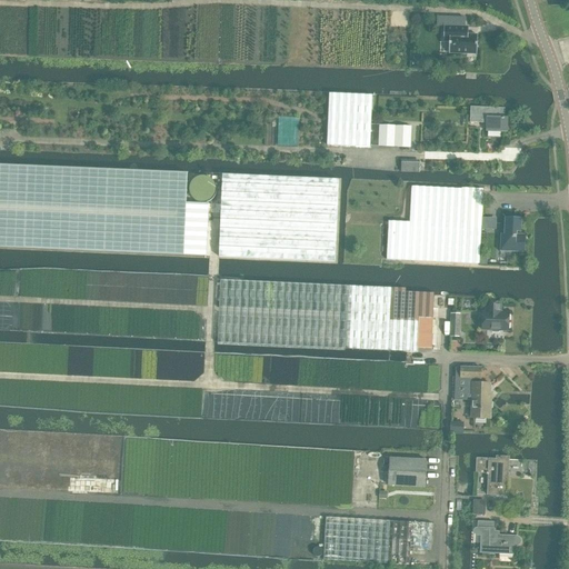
[(437,18),(437,28),(443,28),(443,41),(449,41),(449,53),(477,55),(477,36),(468,35),(468,28),(468,27),(465,27),(465,18),(437,18)]
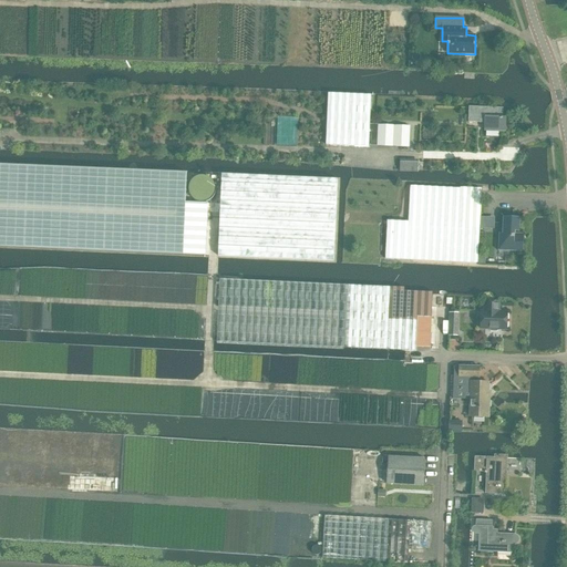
[(372,96),(329,94),(326,145),(369,147),(370,133),(371,124),(372,96)]
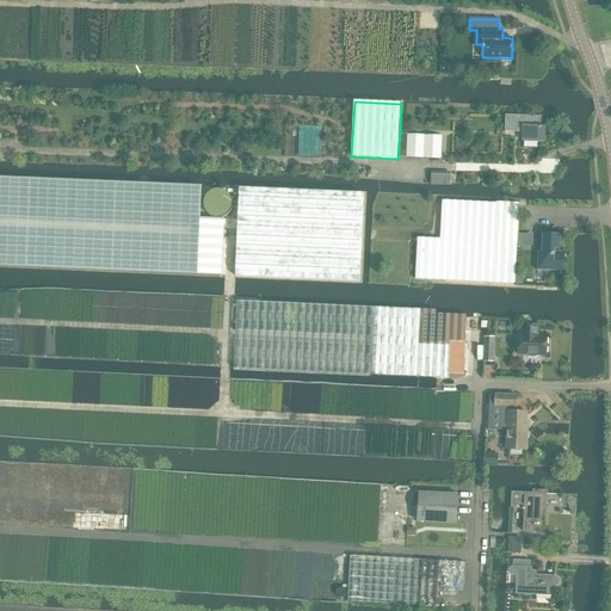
[(505,131),(522,133),(522,142),(544,142),(544,127),(542,127),(542,117),(505,116),(505,131)]
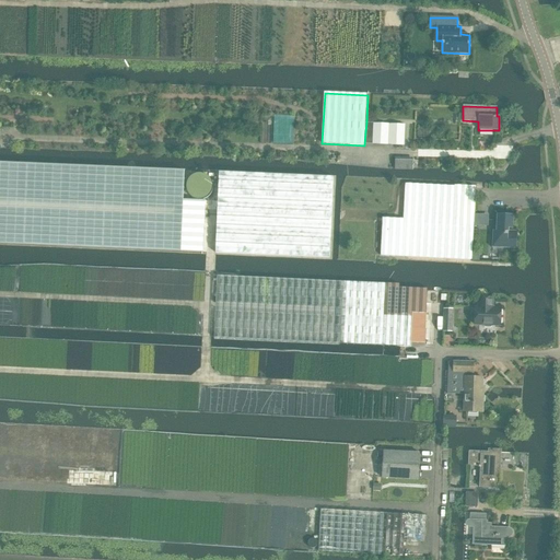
[(373,124),(366,123),(365,131),(366,131),(366,143),(404,146),(405,125),(373,124)]
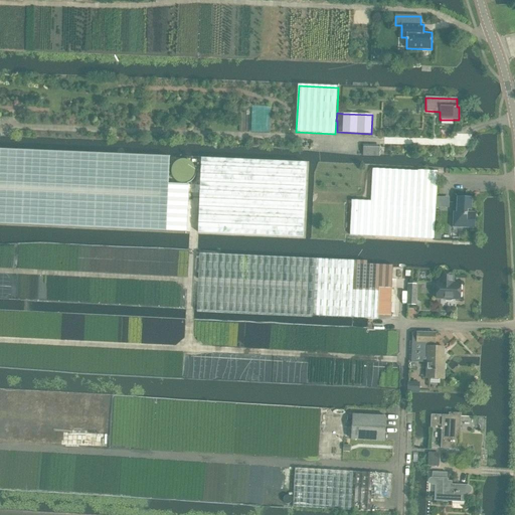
[(0,149),(0,223),(186,232),(188,184),(168,184),(169,157),(0,149)]
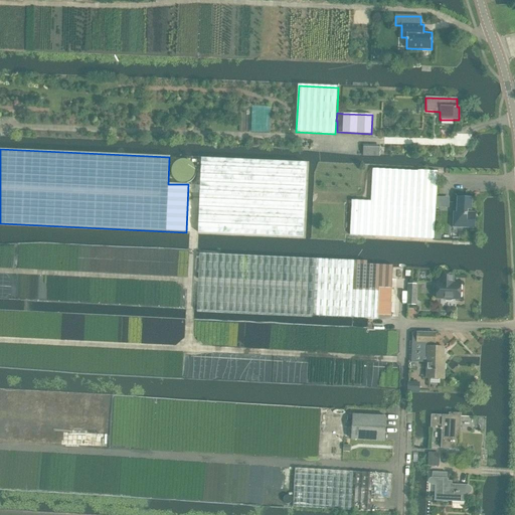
[(188,183),(189,182),(190,182),(191,181),(192,180),(193,179),(194,178),(194,177),(195,176),(195,175),(195,174),(196,173),(196,172),(196,171),(196,170),(195,169),(195,168),(195,167),(194,166),(194,165),(193,164),(193,163),(192,162),(191,162),(190,161),(189,160),(188,160),(187,160),(185,159),(184,159),(182,159),(181,159),(180,160),(179,160),(177,161),(176,161),(175,162),(175,163),(174,164),(173,165),(172,166),(172,167),(172,168),(171,169),(171,171),(171,172),(171,173),(171,174),(172,175),(172,176),(172,177),(173,178),(174,179),(175,180),(176,181),(177,181),(178,182),(179,182),(180,183),(181,183),(182,183),(183,183),(184,183),(185,183),(186,183),(187,183),(188,183)]
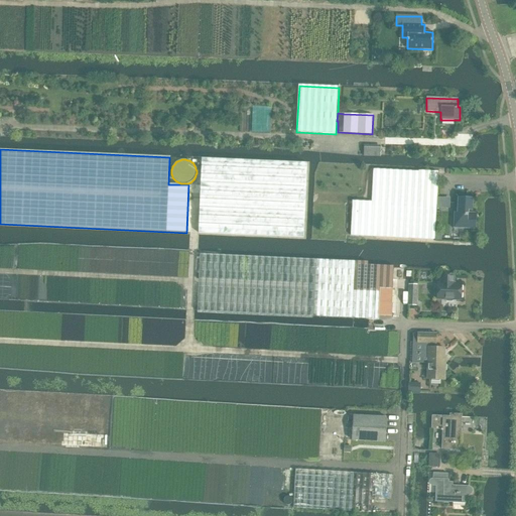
[(199,232),(223,233),(303,237),(307,164),(202,159),(199,232)]
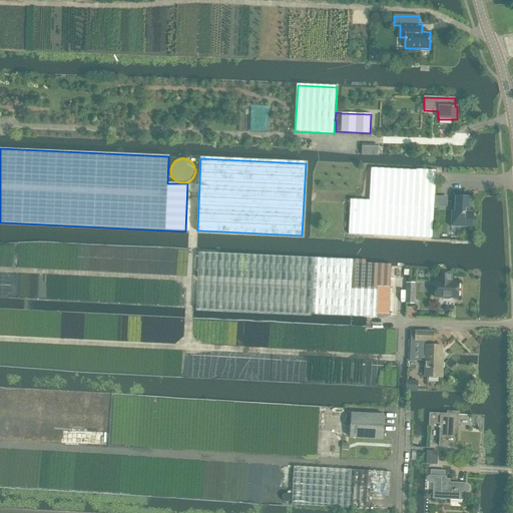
[(413,170),(371,168),(370,200),(350,199),(348,234),(431,238),(433,207),(434,207),(434,201),(422,201),(423,170),(413,170)]
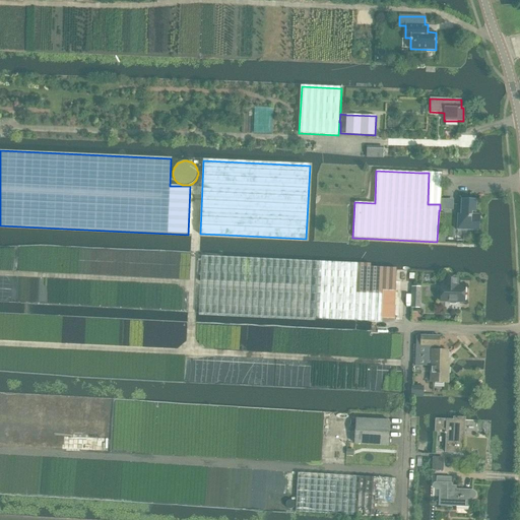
[(442,174),(429,173),(428,204),(440,204),(442,174)]
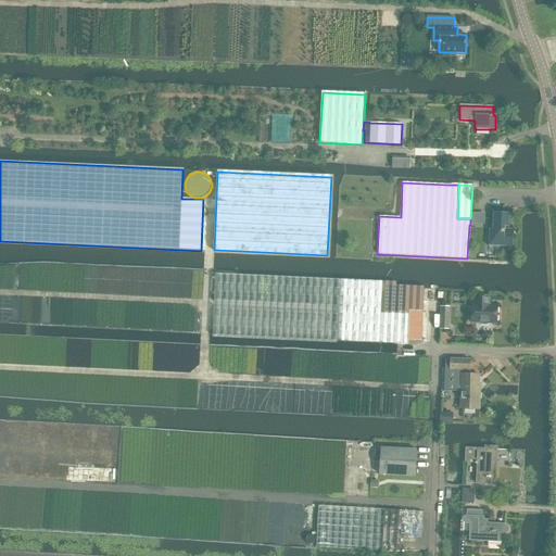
[(491,230),(490,241),(490,245),(512,247),(513,231),(504,230),(505,227),(509,227),(509,214),(502,213),(502,215),(494,215),(493,231),(491,230)]
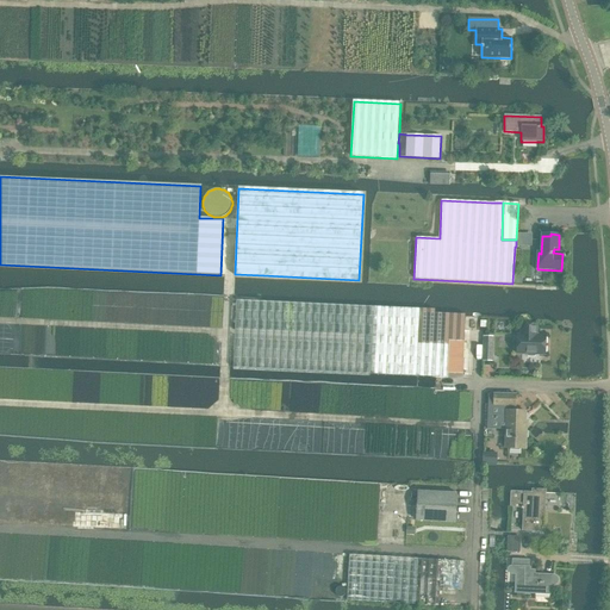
[(235,322),(232,366),(254,367),(325,371),(396,374),(446,377),(446,373),(462,373),(464,340),(465,313),(434,312),(434,309),(385,306),(337,304),(287,302),(236,298),(235,322)]
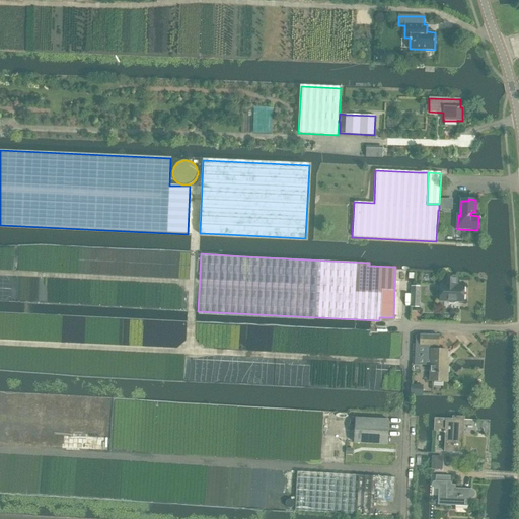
[(457,285),(456,283),(456,276),(443,275),(443,284),(440,284),(439,300),(447,300),(447,301),(448,302),(454,303),(455,301),(455,300),(463,300),(464,285),(457,285)]
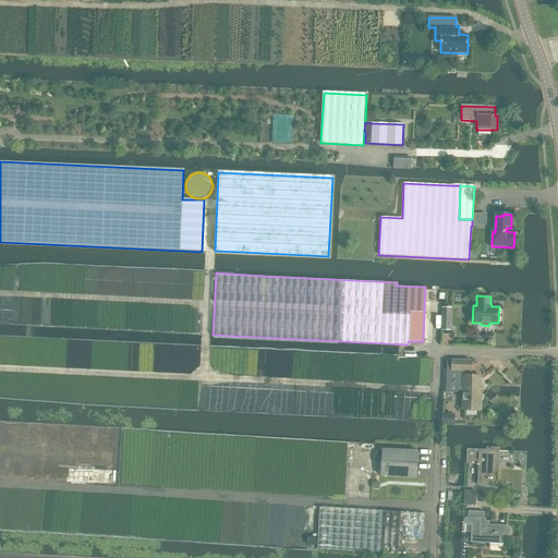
[(461,392),(461,410),(480,410),(480,391),(477,391),(477,386),(478,386),(478,376),(463,375),(463,371),(471,371),(471,360),(450,359),(450,361),(446,361),(445,392),(461,392)]
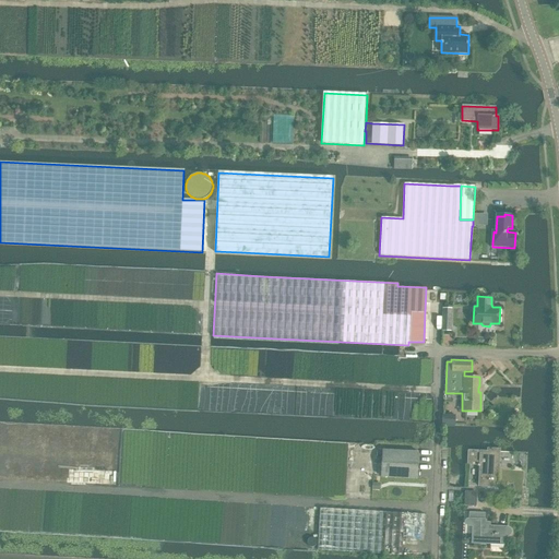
[(442,414),(441,424),(454,425),(455,415),(442,414)]
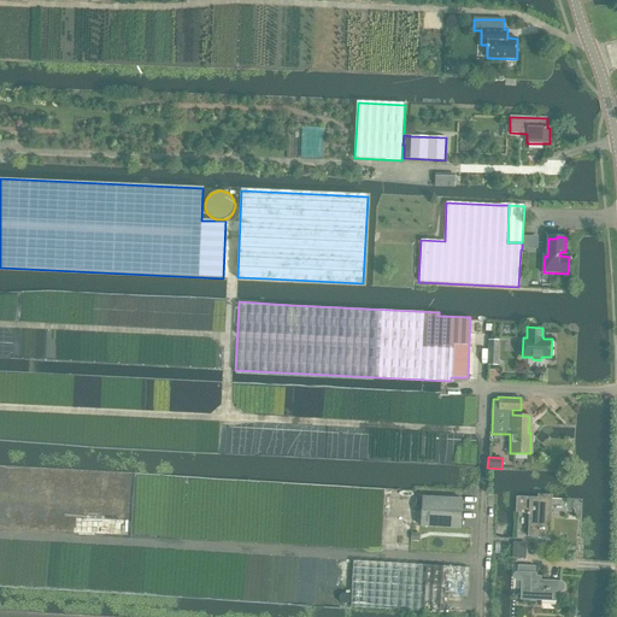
[(551,507),(551,499),(552,495),(538,494),(538,506),(530,506),(530,498),(516,497),(516,512),(527,512),(527,515),(529,515),(528,536),(546,538),(547,507),(551,507)]
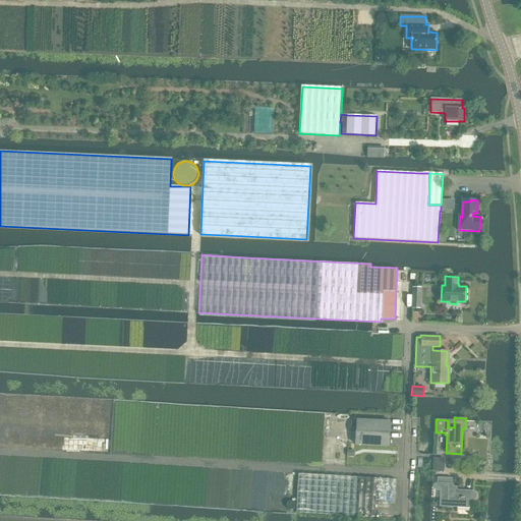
[(388,446),(389,421),(356,419),(355,444),(388,446)]
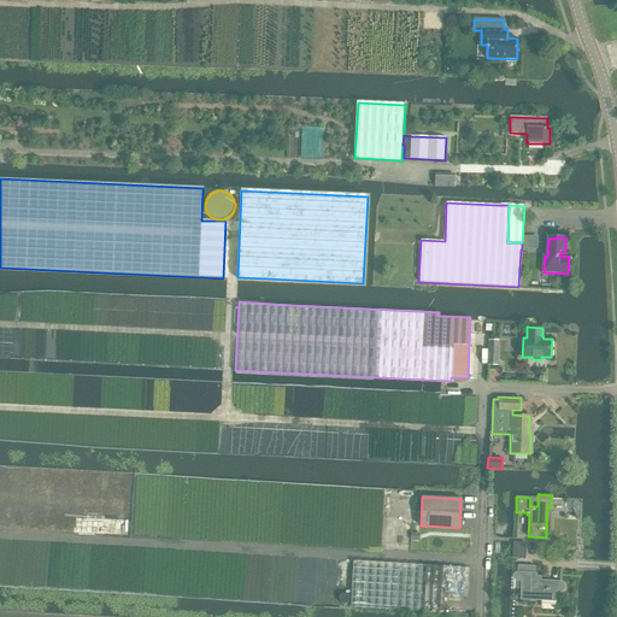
[(526,559),(526,542),(513,542),(513,558),(526,559)]
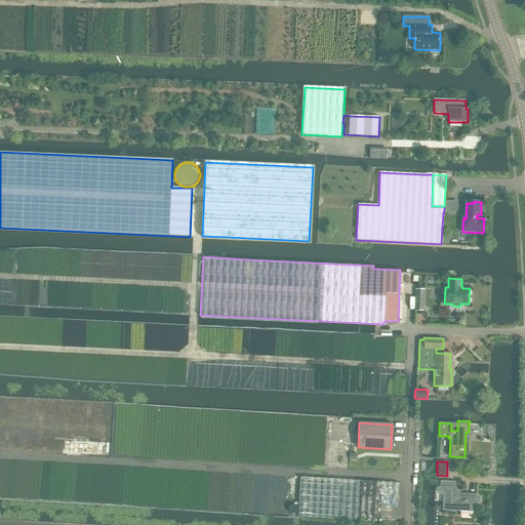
[(300,477),(298,517),(321,518),(358,520),(376,521),(377,507),(398,508),(399,483),(379,482),(360,481),(300,477)]
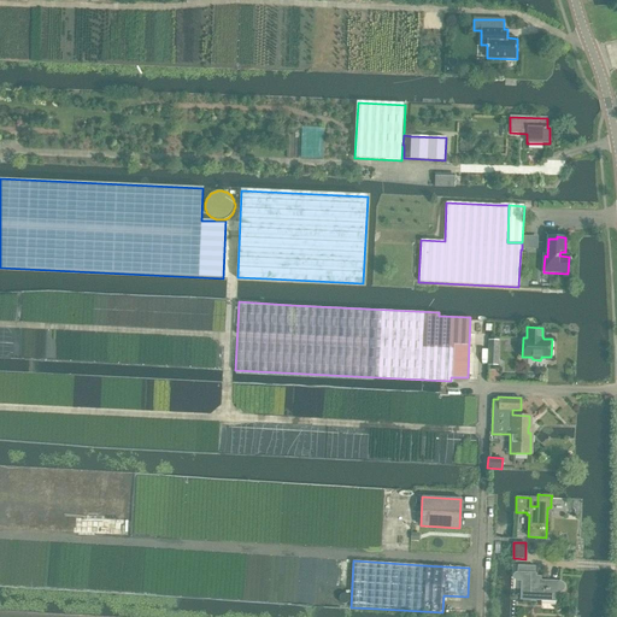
[(513,575),(513,577),(515,580),(517,581),(522,581),(521,599),(542,600),(542,599),(557,599),(557,592),(559,592),(562,592),(564,589),(564,587),(564,585),(562,583),(559,582),(540,581),(541,579),(535,577),(535,566),(518,565),(517,573),(515,574),(513,575)]
